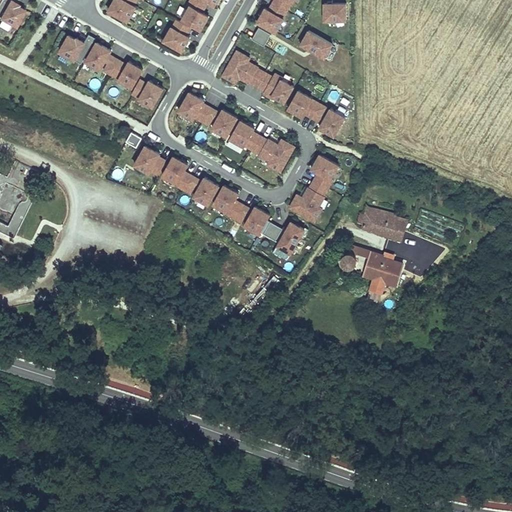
[(0,0),(0,19),(12,26),(21,9),(14,5),(15,4),(8,0),(0,0)]
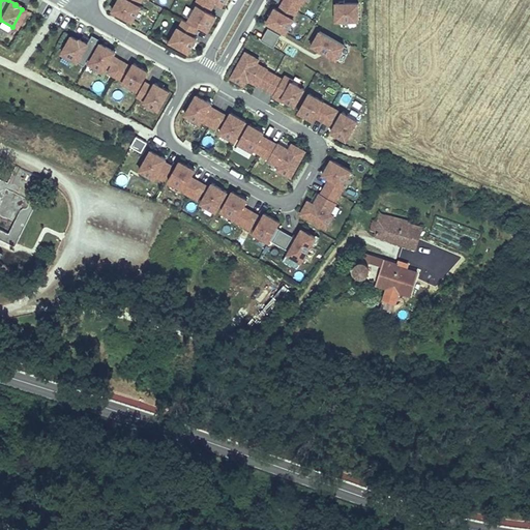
[(138,7),(136,5),(139,0),(115,0),(109,10),(129,22),(138,7)]
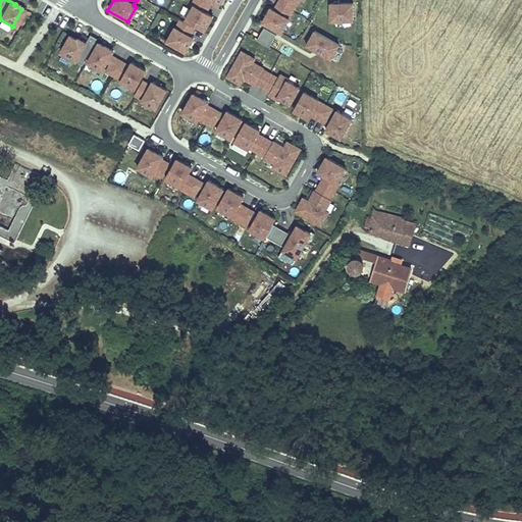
[(203,32),(211,17),(204,13),(208,5),(199,0),(192,0),(190,5),(192,6),(184,20),(203,32)]
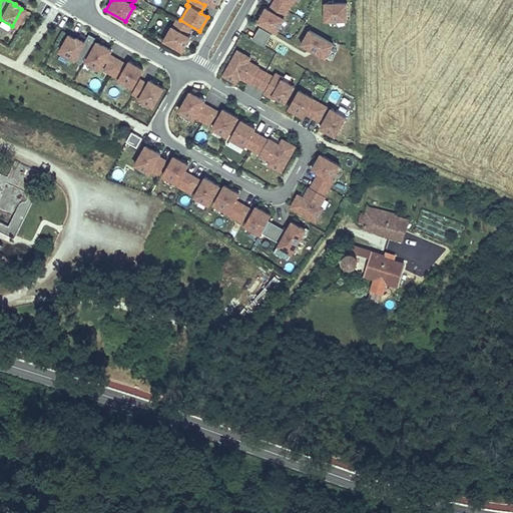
[(292,5),(294,0),(274,0),(272,3),(287,11),(291,4),(292,5)]
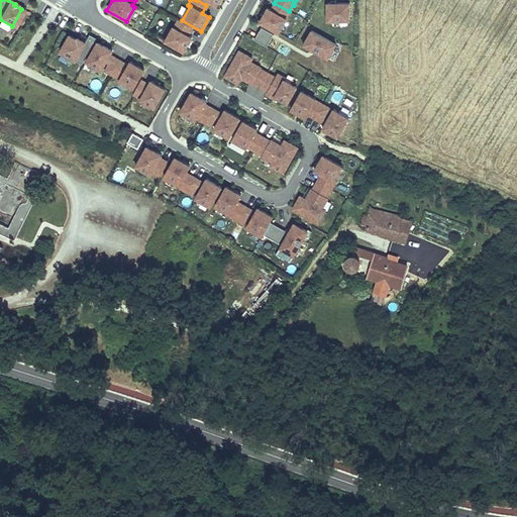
[(285,20),(284,19),(289,11),(274,3),(270,11),(266,9),(257,23),(277,34),(285,20)]
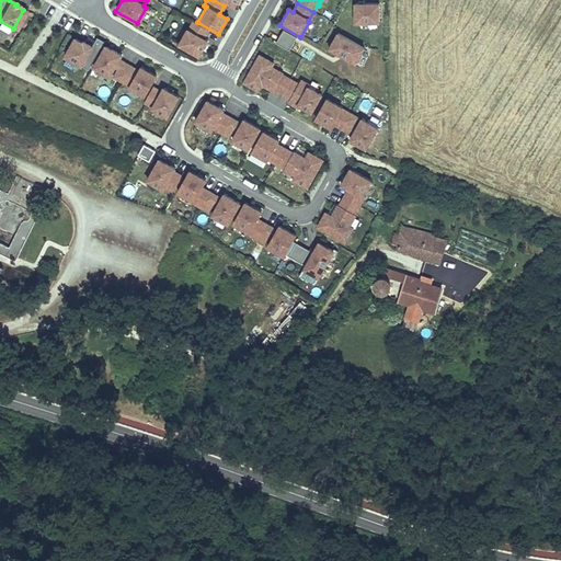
[(379,23),(380,4),(356,4),(356,22),(379,23)]
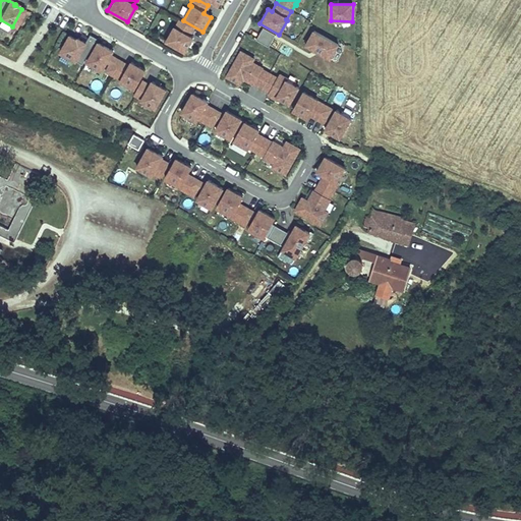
[(180,52),(189,37),(186,35),(189,27),(176,19),(172,26),(171,25),(162,41),(180,52)]
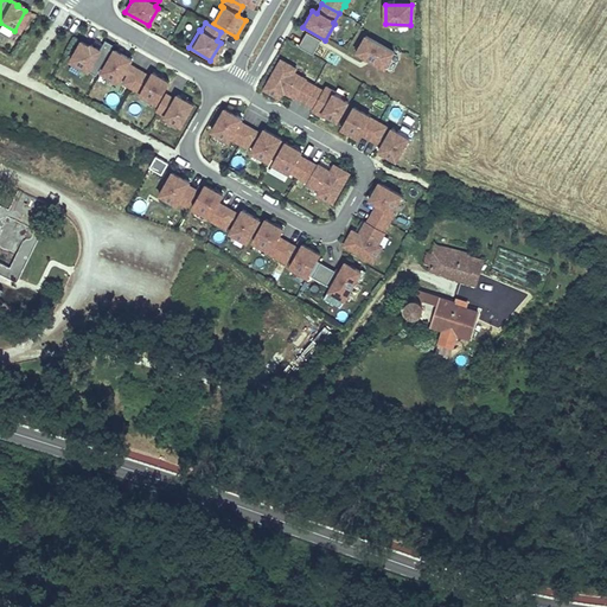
[(319,42),(305,33),(296,48),(311,56),(319,42)]
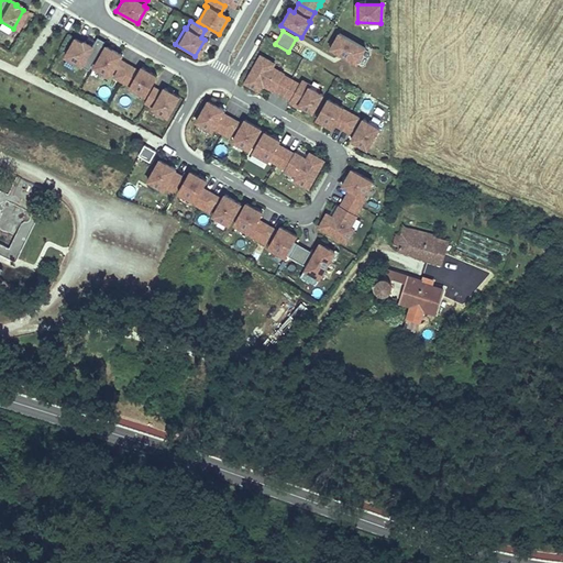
[(355,65),(364,50),(338,35),(329,51),(355,65)]
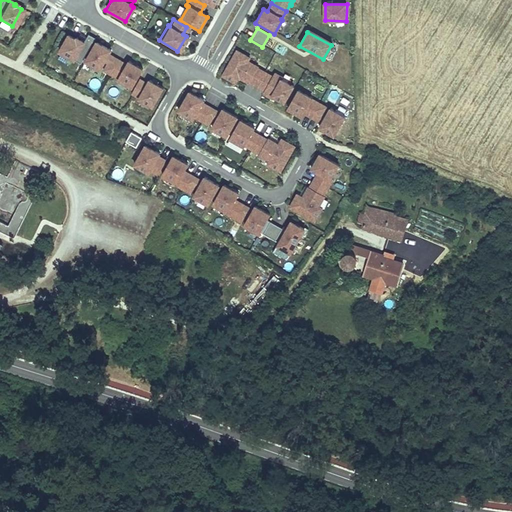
[(65,35),(56,52),(78,65),(93,39),(86,35),(81,42),(74,38),(73,39),(65,35)]
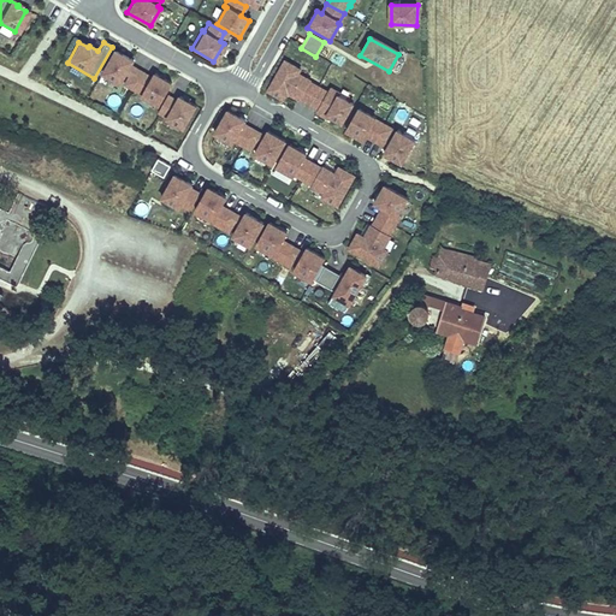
[(113,51),(99,75),(117,84),(123,75),(128,66),(130,61),(113,51)]
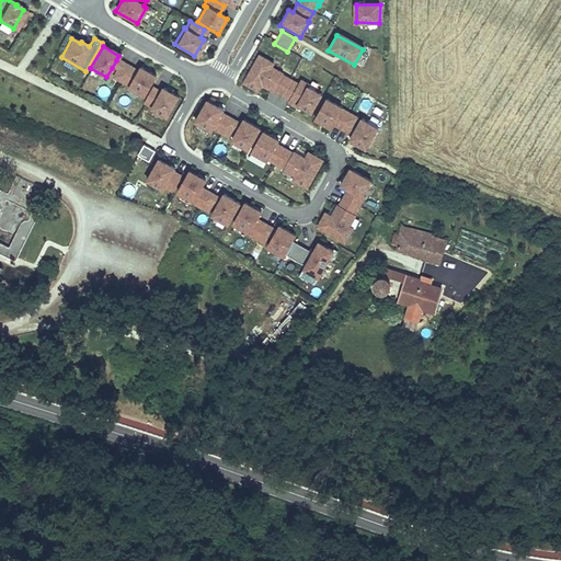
[(278,96),(288,81),(279,76),(279,75),(270,68),(271,65),(256,57),(241,84),(256,93),(260,88),(270,93),(271,92),(278,96)]
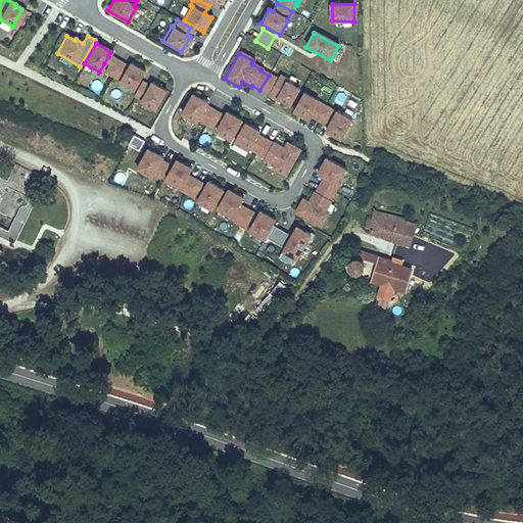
[(110,77),(119,62),(111,58),(103,74),(110,77)]
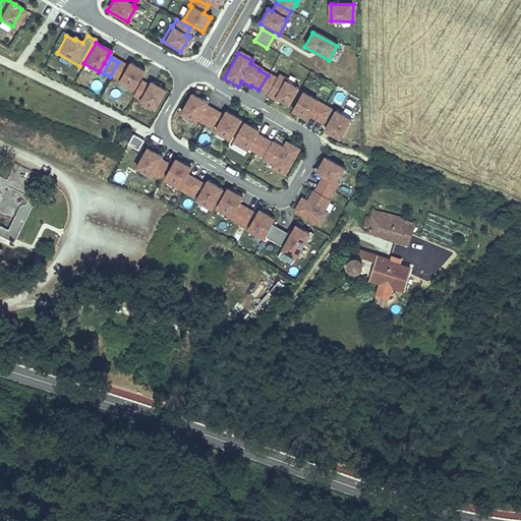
[(142,71),(128,63),(126,66),(118,62),(110,76),(119,81),(118,82),(131,91),(142,71)]
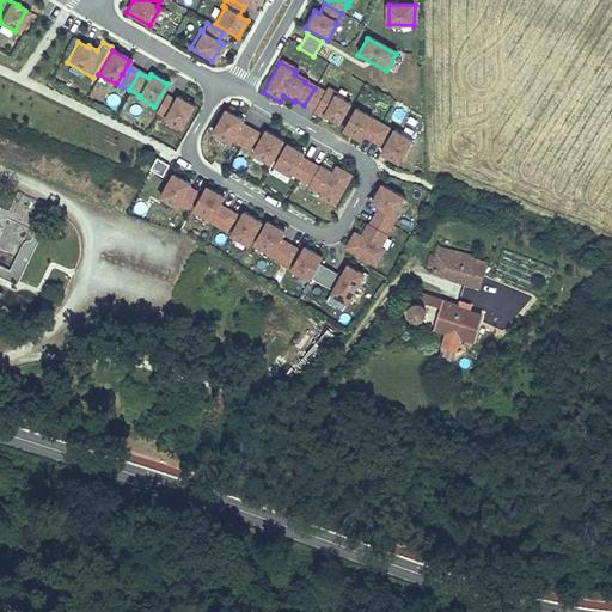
[(349,105),(334,97),(336,95),(326,89),(324,93),(314,89),(304,105),(313,111),(312,114),(322,118),(323,116),(337,124),(349,105)]
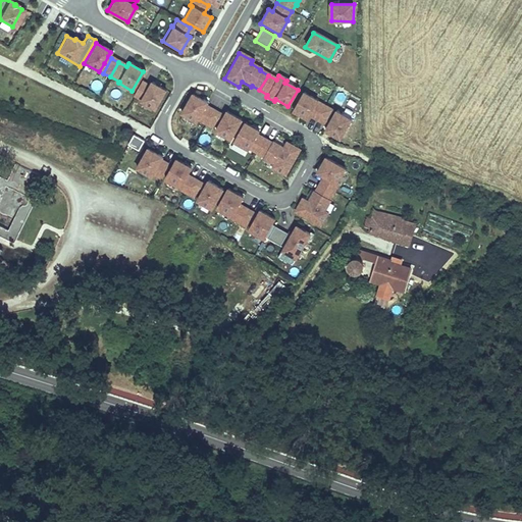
[(148,87),(140,82),(131,97),(140,101),(139,102),(153,110),(163,91),(149,83),(148,87)]
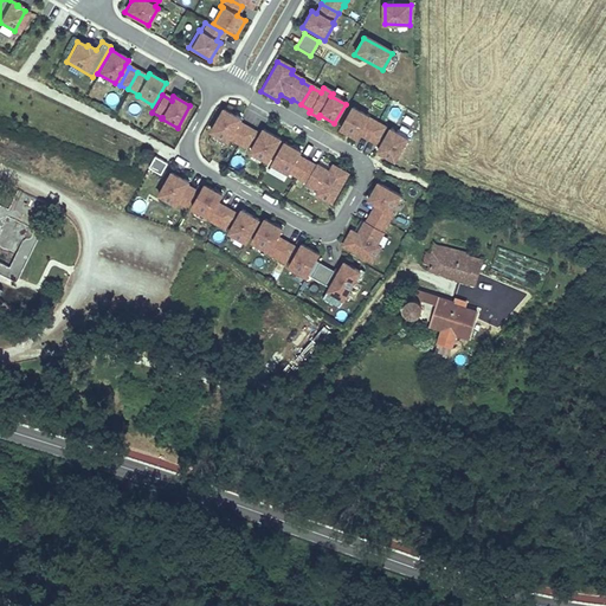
[(366,142),(376,124),(367,120),(368,118),(352,109),(339,130),(355,140),(358,136),(366,142)]
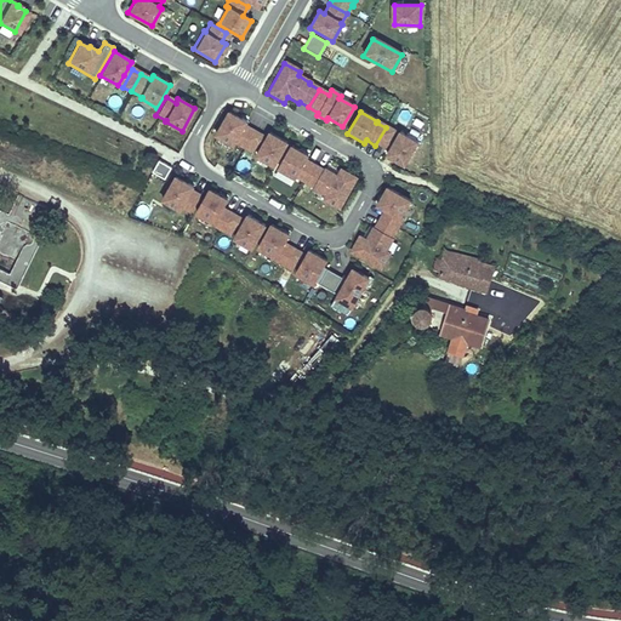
[(243,148),(252,131),(243,126),(245,123),(227,113),(214,136),(232,146),(233,143),(243,148)]
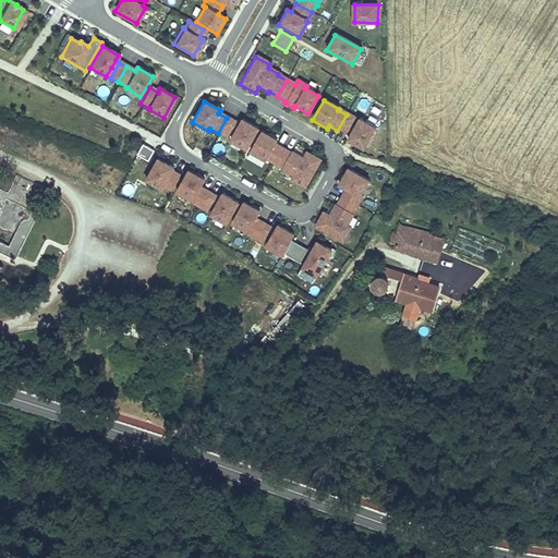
[(350,126),(354,120),(347,114),(337,131),(346,135),(350,126)]
